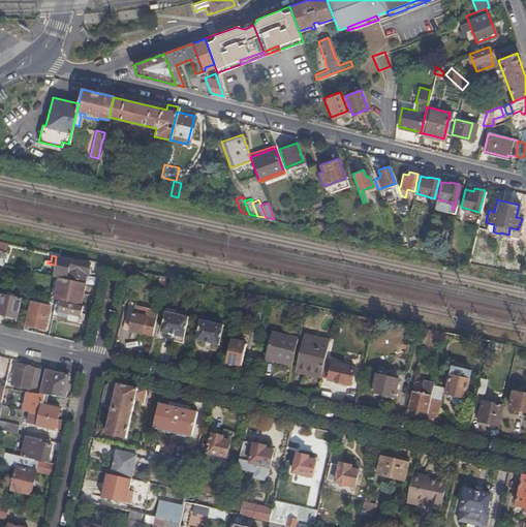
[(58,276),(65,278),(65,276),(83,280),(85,271),(86,272),(88,262),(56,256),(55,265),(52,275),(58,276)]
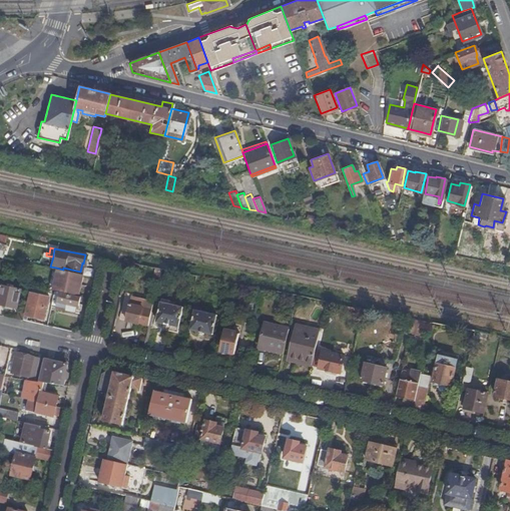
[(46,288),(51,289),(56,268),(50,267),(46,288)]
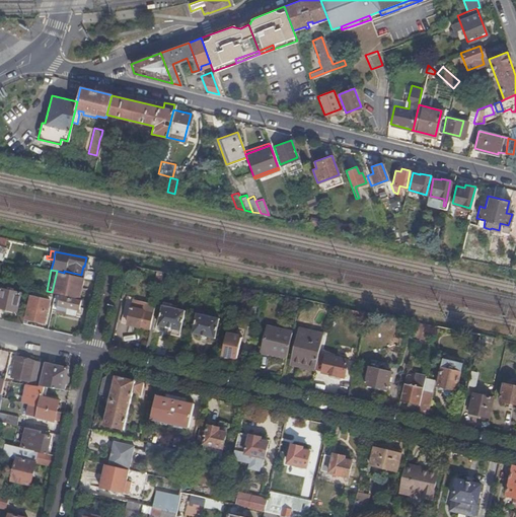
[(77,297),(82,277),(64,273),(57,271),(52,292),(77,297)]
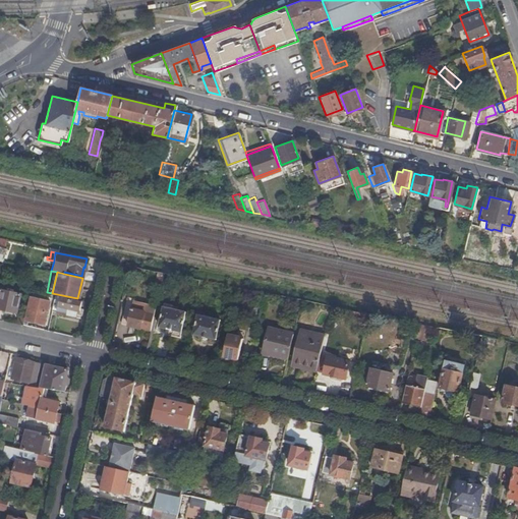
[(0,308),(14,312),(19,293),(0,289),(0,308)]
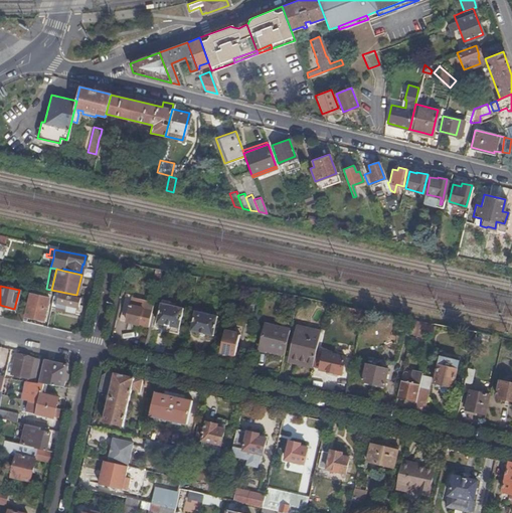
[(28,293),(23,316),(42,320),(47,297),(28,293)]
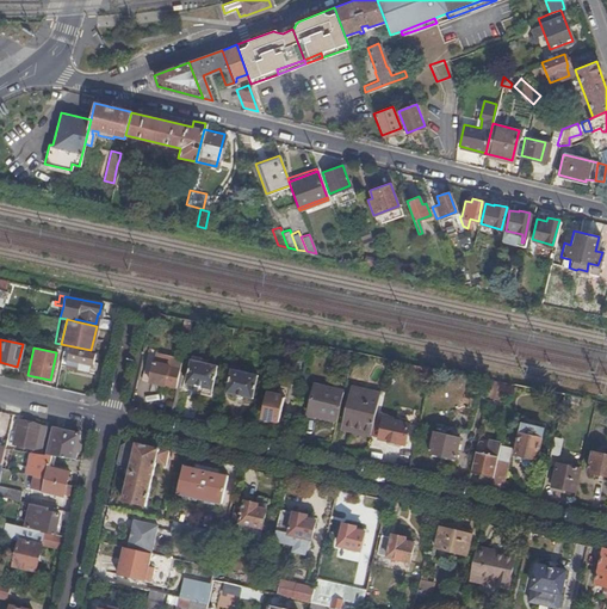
[(88,363),(91,364),(91,361),(93,352),(69,348),(66,365),(86,370),(88,363)]
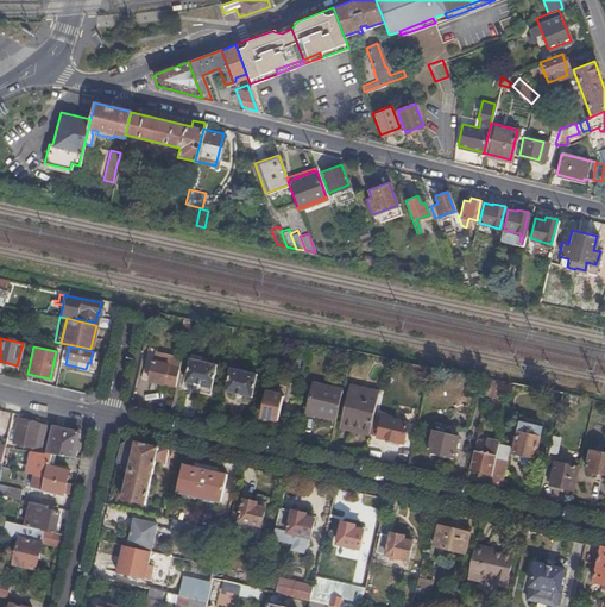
[(138,376),(174,386),(178,365),(166,363),(159,361),(161,354),(155,352),(155,348),(144,346),(138,376)]
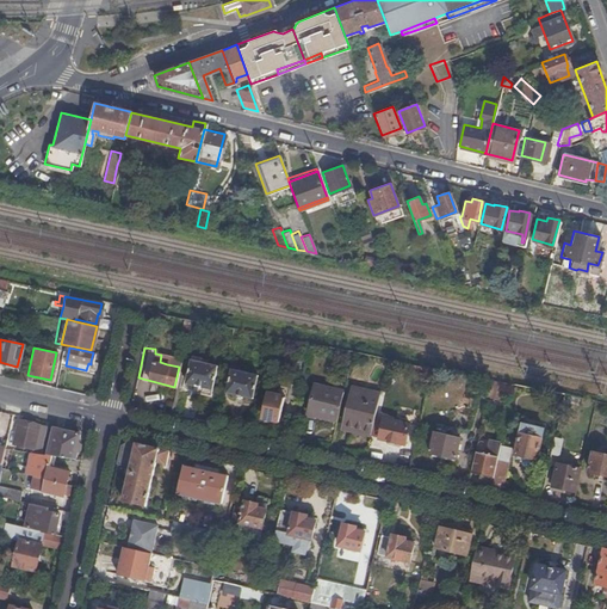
[(192,383),(191,389),(209,393),(215,364),(189,360),(184,382),(192,383)]
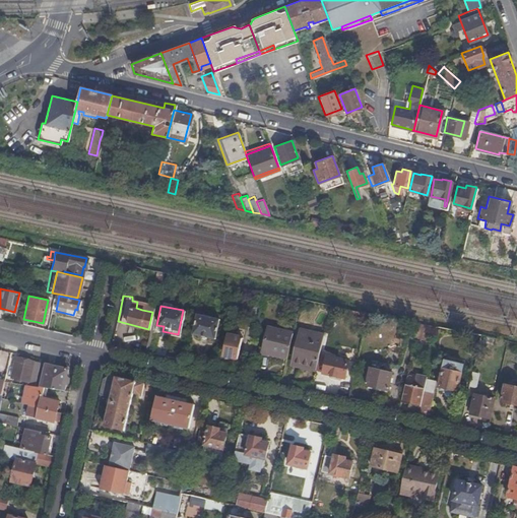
[(195,313),(191,332),(199,334),(204,335),(213,337),(217,318),(195,313)]
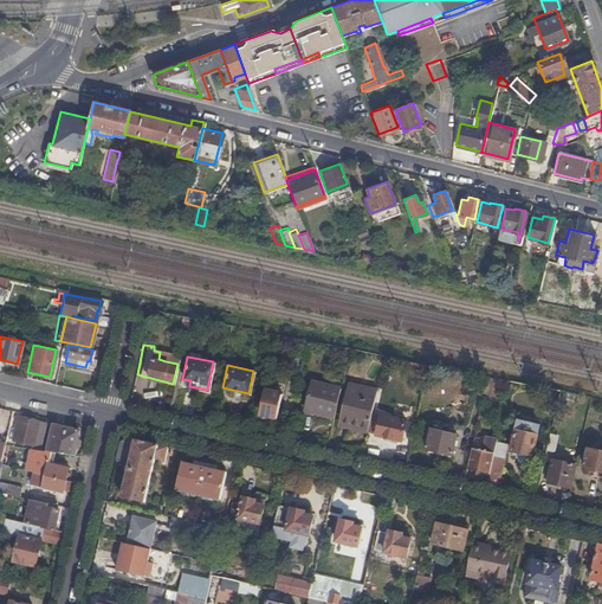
[(481,391),(485,376),(476,373),(472,389),(481,391)]
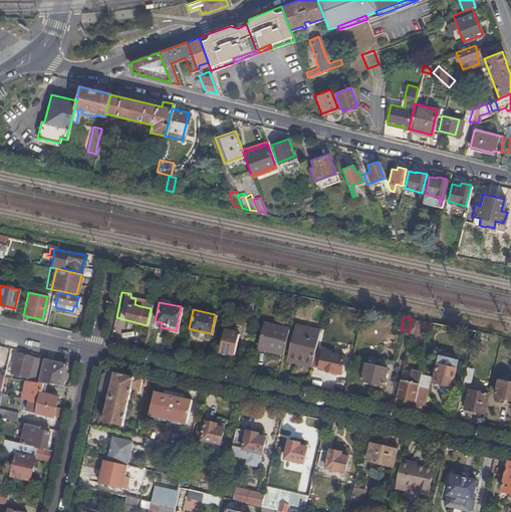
[(409,333),(415,334),(418,319),(412,318),(409,331),(409,333)]
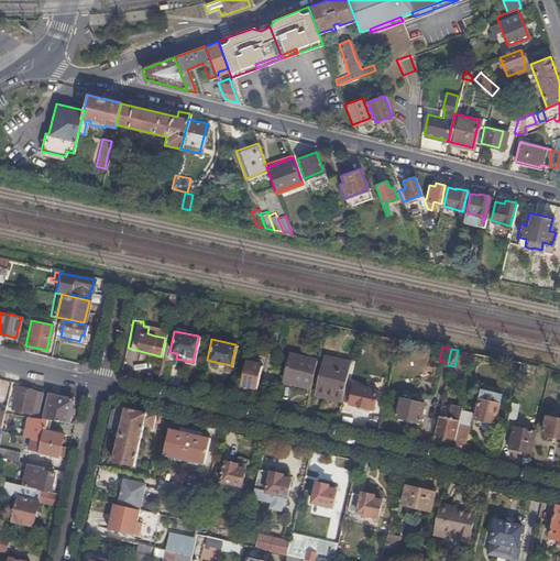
[(300,383),(300,384),(307,386),(314,360),(287,353),(282,377),(300,383)]
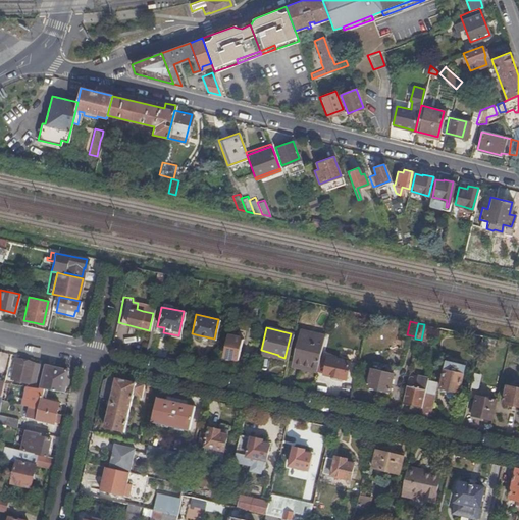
[(301,362),(316,365),(322,335),(298,330),(291,363),(300,365),(301,362)]
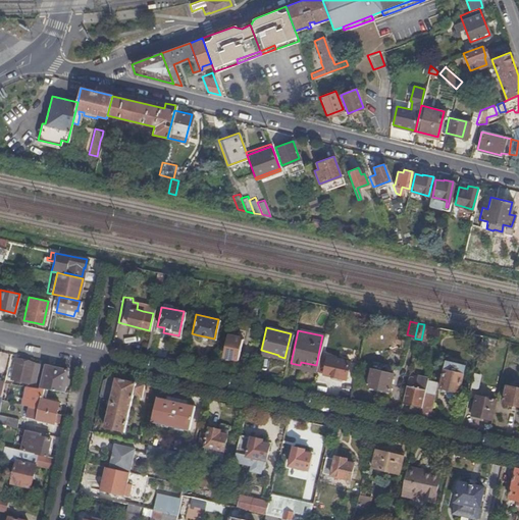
[(242,336),(227,333),(223,354),(227,355),(227,357),(237,359),(242,336)]
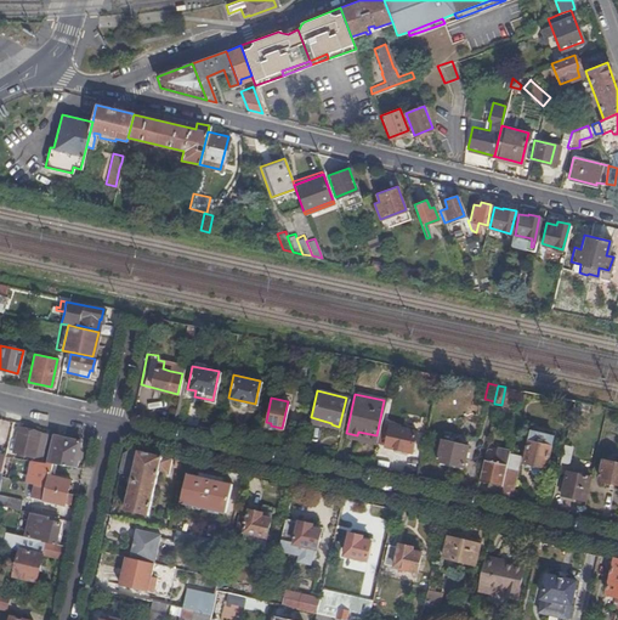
[(330,428),(332,424),(332,423),(311,417),(309,423),(330,428)]
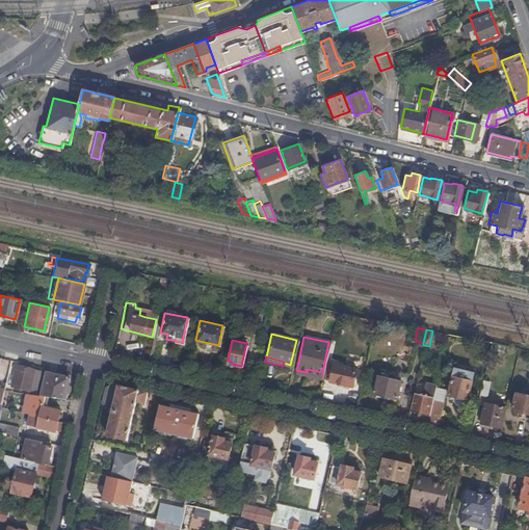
[(328,380),(351,386),(355,368),(346,366),(347,363),(342,362),(341,365),(333,363),(328,380)]
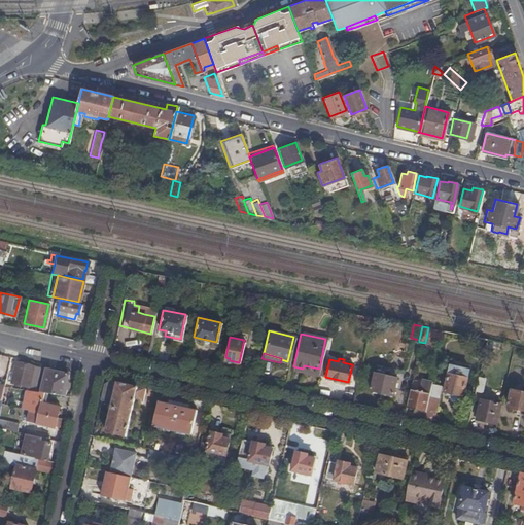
[(33,390),(36,375),(31,374),(33,364),(14,361),(10,382),(28,385),(27,389),(33,390)]
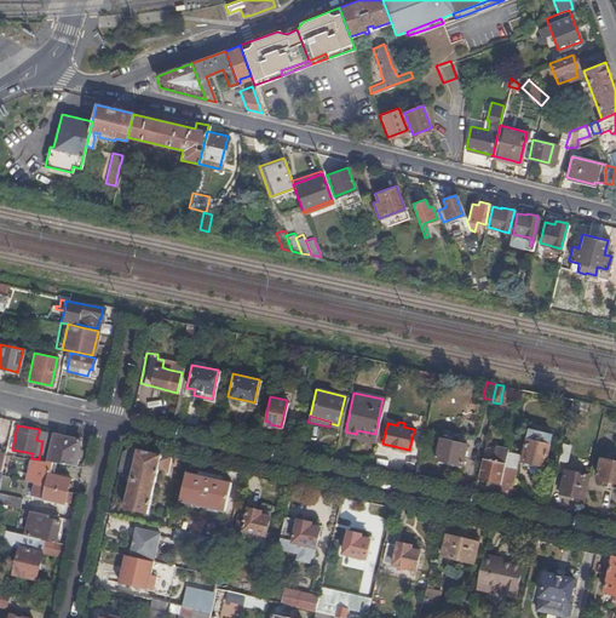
[(527,429),(519,459),(542,465),(547,444),(542,442),(543,438),(537,436),(539,431),(527,429)]
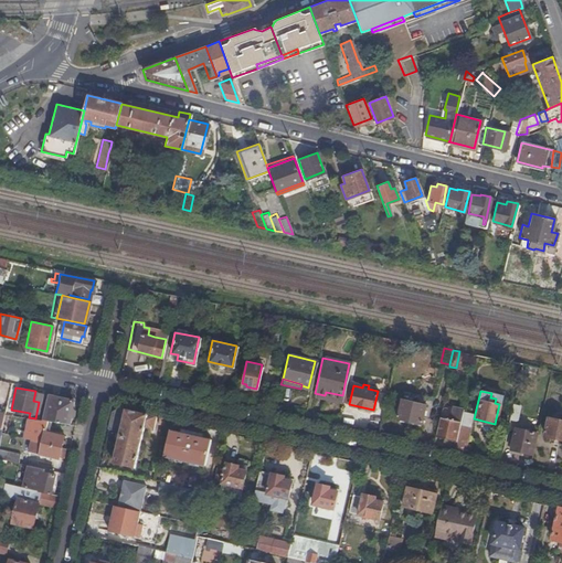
[(45,420),(69,423),(71,414),(72,414),(73,413),(75,403),(72,402),(73,401),(71,399),(49,394),(46,395),(41,418),(45,420)]
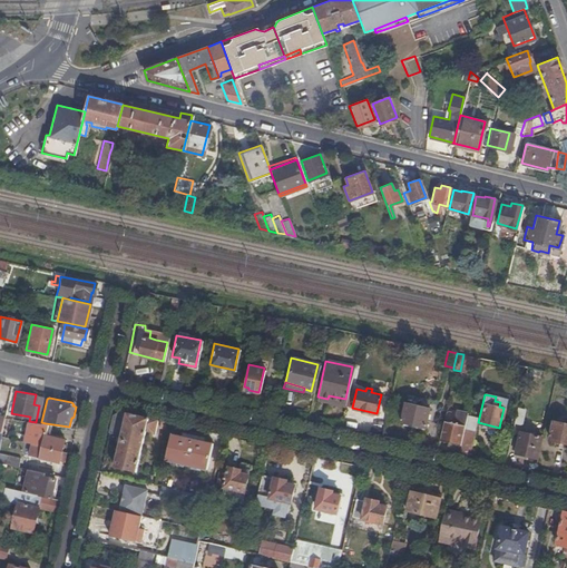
[(400,421),(422,427),(427,411),(427,408),(404,402),(400,421)]
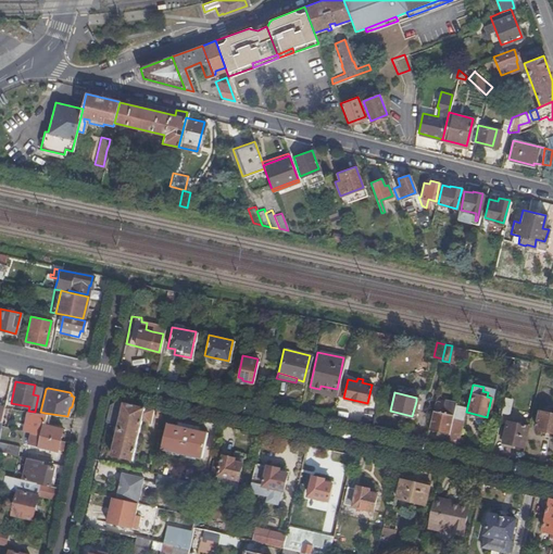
[(507,413),(511,398),(503,395),(500,411),(507,413)]
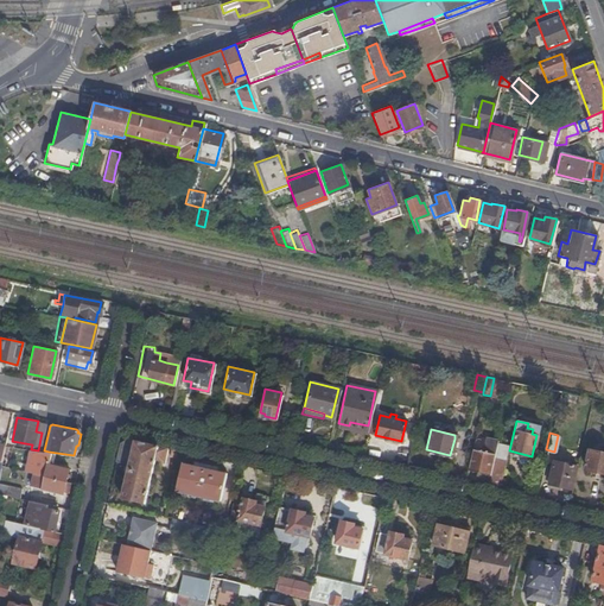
[(496,437),(484,435),(481,449),(494,453),(496,441),(496,437)]
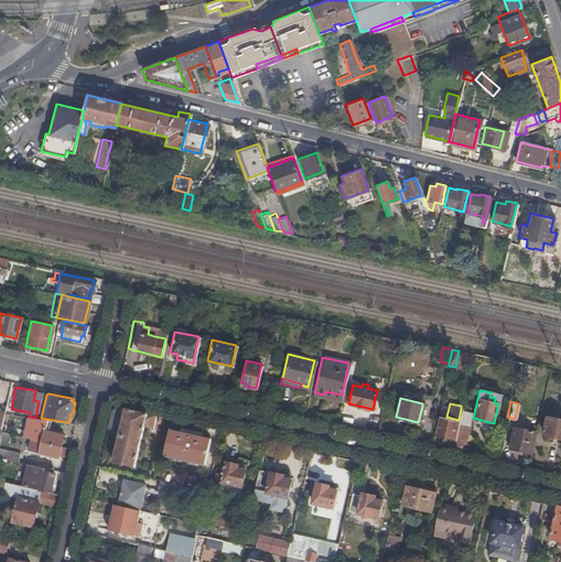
[(114,413),(109,429),(121,432),(114,464),(135,469),(146,429),(154,431),(158,417),(121,408),(114,413)]
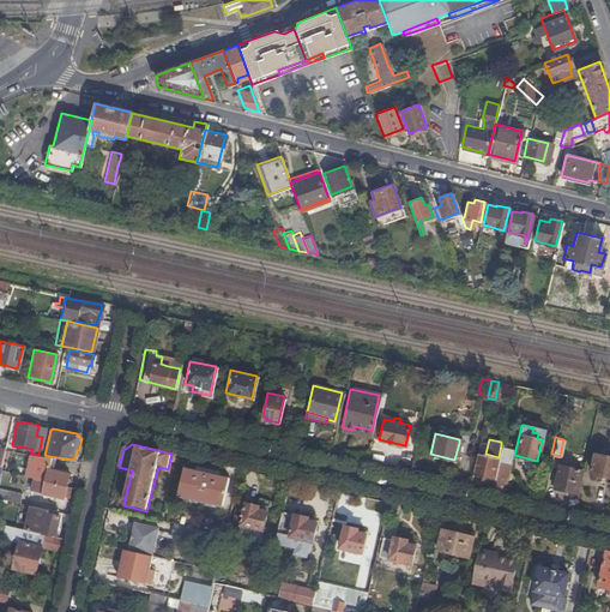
[(506,477),(512,449),(501,445),(499,457),(495,474),(506,477)]
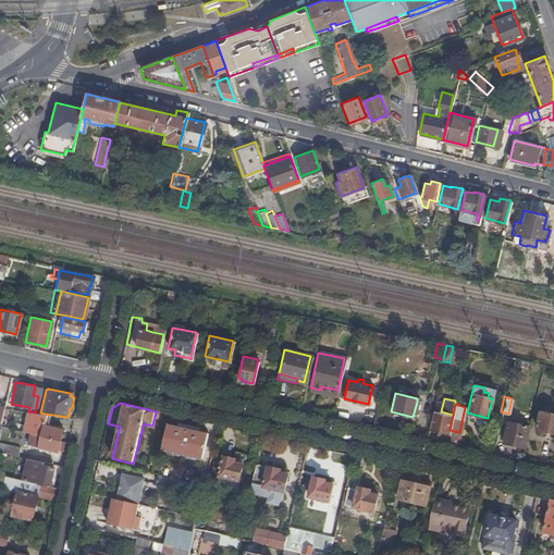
[(12,409),(2,407),(2,408),(0,422),(0,426),(3,427),(5,414),(11,415),(12,409)]
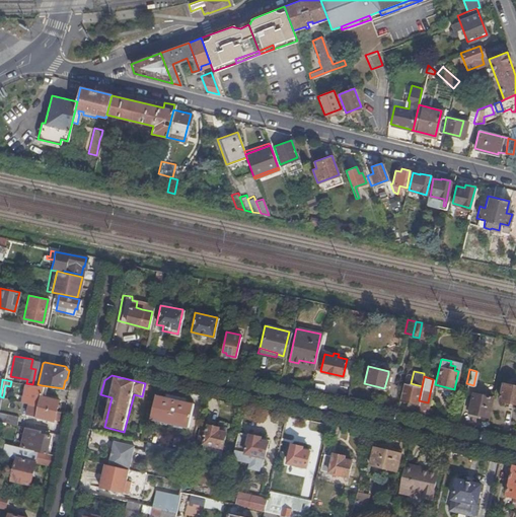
[(418,404),(419,400),(422,386),(411,383),(402,381),(398,400),(406,401),(410,402),(418,404)]
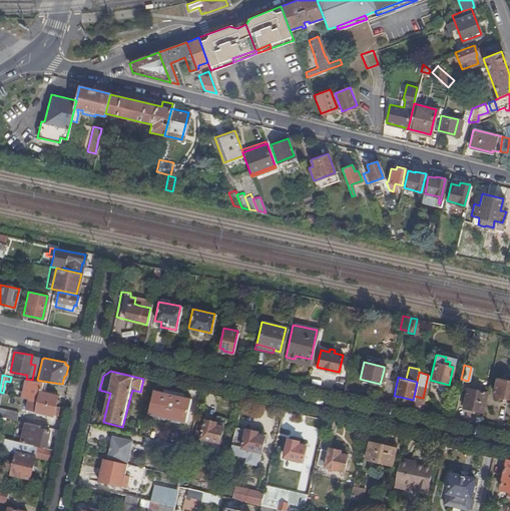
[(27,399),(54,405),(57,395),(39,391),(41,381),(37,380),(32,380),(26,379),(23,378),(19,397),(27,399)]
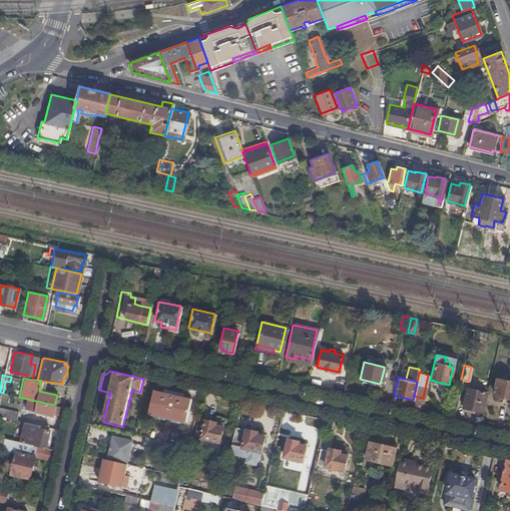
[(509,398),(509,381),(496,379),(493,394),(509,398)]
